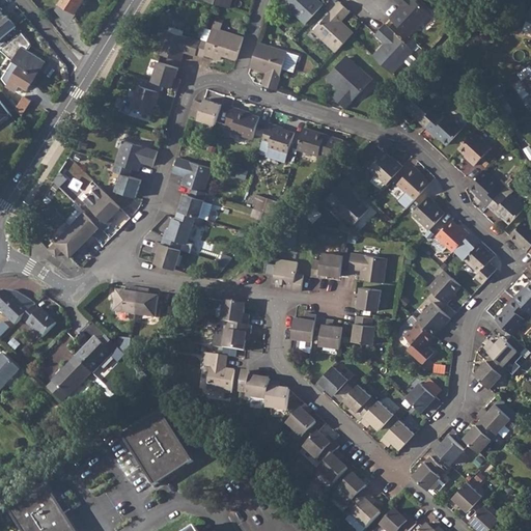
[(61,0),(59,4),(75,14),(82,0),(61,0)]
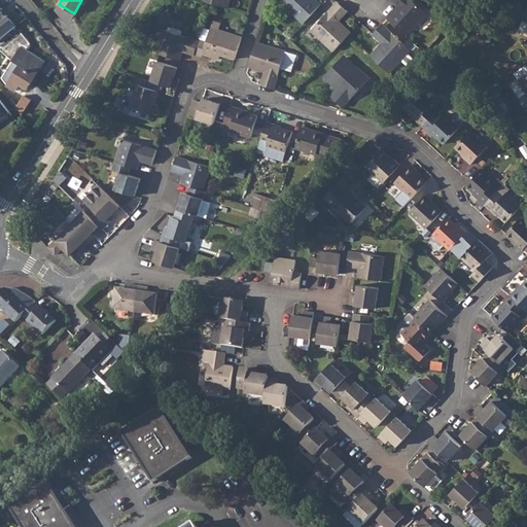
[(283,0),(282,2),(305,24),(322,5),(316,0),(283,0)]
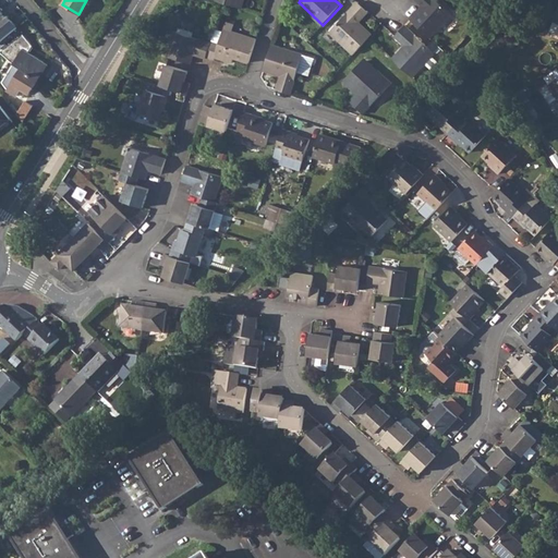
[(421,8),(411,19),(432,38),(453,14),(438,0),(416,0),(423,5),(426,8),(424,10),(421,8)]
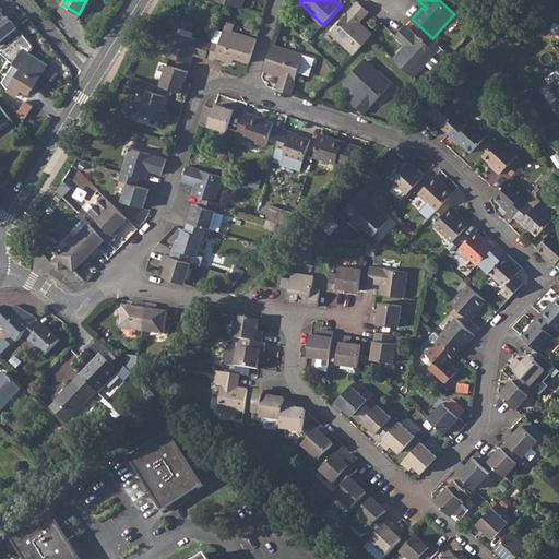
[(359,2),(332,32),(356,55),(371,37),(373,35),(363,25),(361,27),(358,24),(360,22),(370,12),(359,2)]
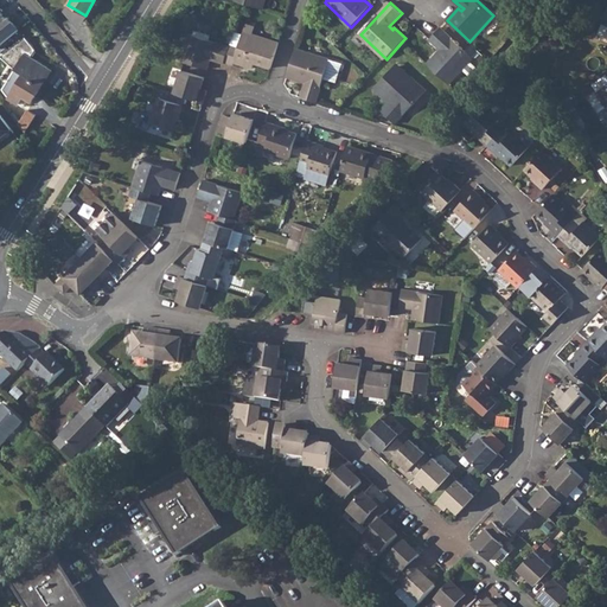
[(0,5),(0,44),(19,29),(10,17),(6,19),(1,12),(4,10),(0,5)]
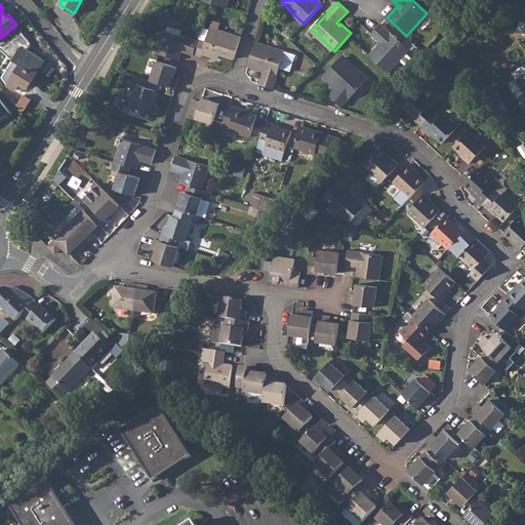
[(380,45),(370,55),(390,72),(401,59),(407,65),(412,58),(407,53),(410,50),(381,24),(372,33),(382,42),(385,44),(381,47),(380,45)]
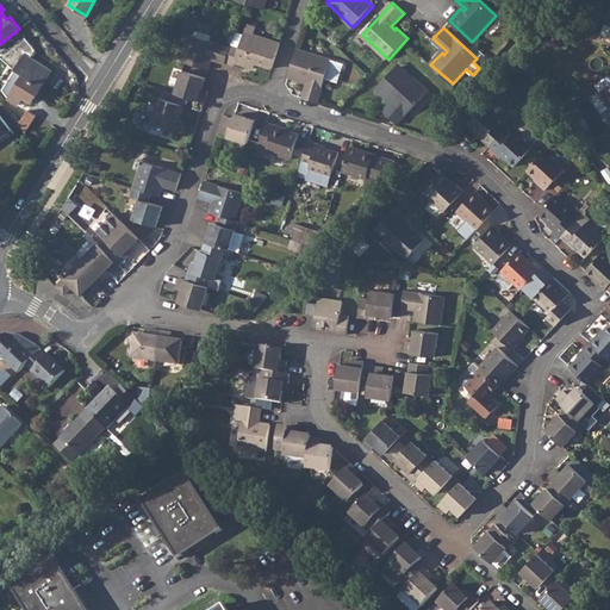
[(247,31),(236,62),(244,64),(255,68),(256,63),(272,69),(280,43),(247,31)]
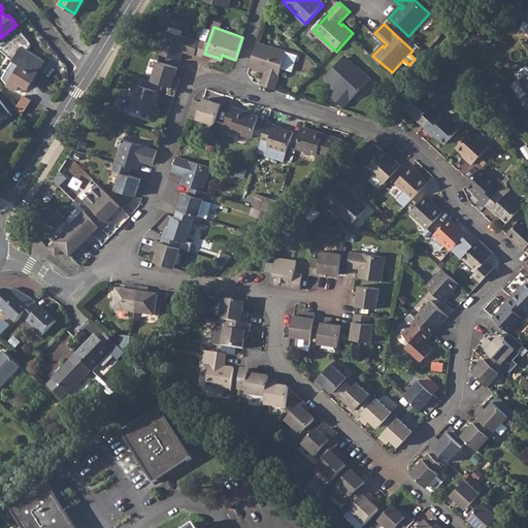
[(166,31),(159,54),(180,61),(184,52),(195,55),(199,41),(166,31)]
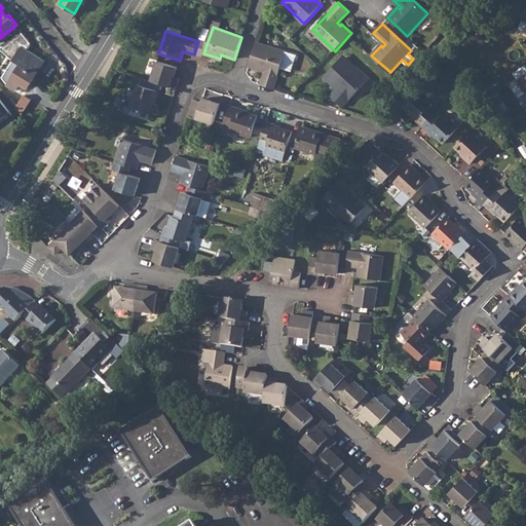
[(257,43),(249,68),(261,72),(262,69),(266,70),(265,73),(261,84),(273,88),(286,52),(257,43)]
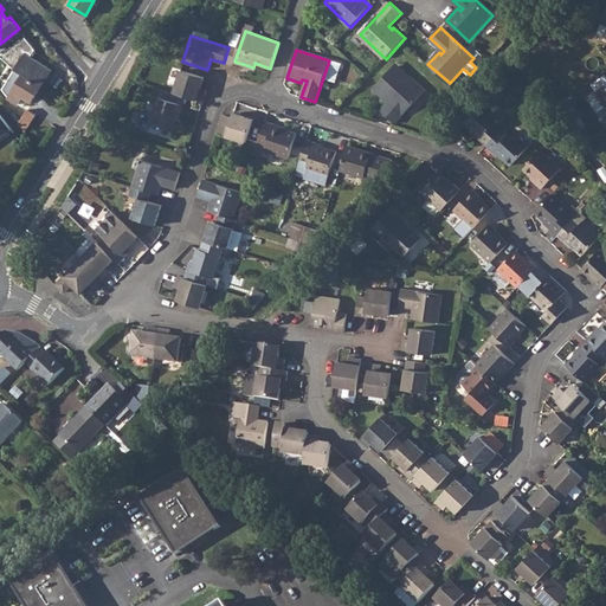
[(26,53),(10,79),(17,84),(15,86),(11,84),(7,89),(12,92),(10,97),(24,107),(31,95),(34,97),(51,70),(26,53)]
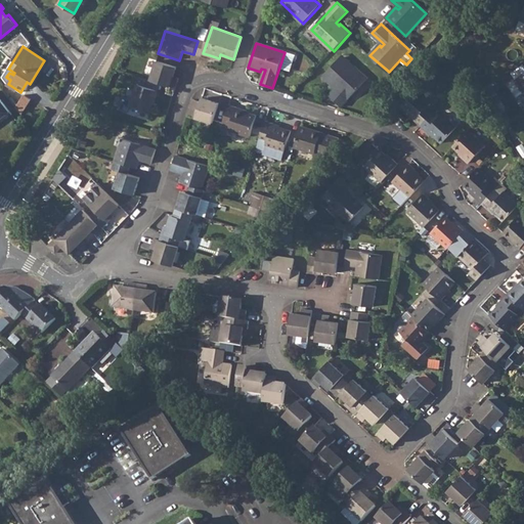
[(341,57),(323,76),(337,88),(340,85),(342,87),(333,97),(343,106),(369,79),(357,67),(354,70),(341,57)]
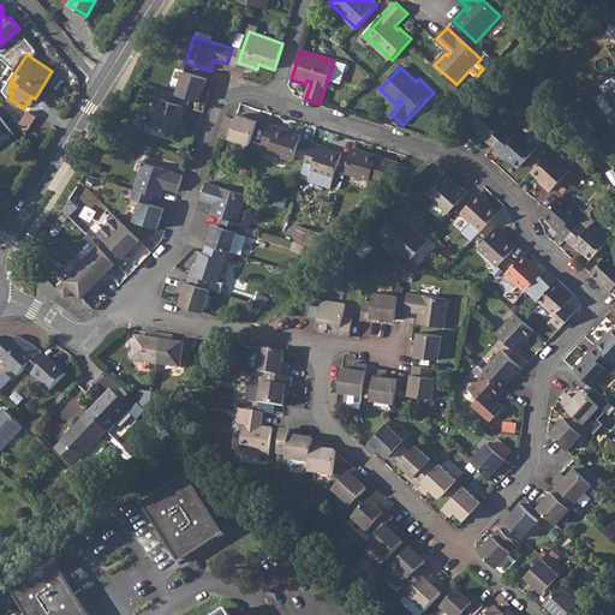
[(184,72),(178,95),(207,103),(210,93),(204,90),(208,79),(184,72)]
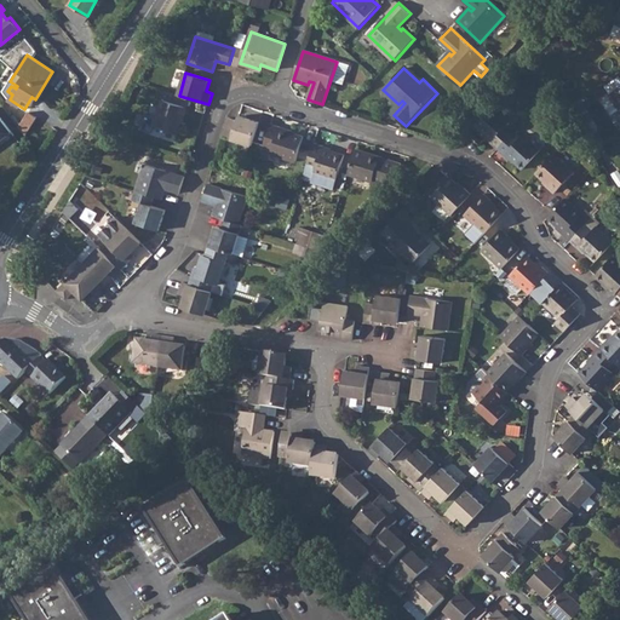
[(619,75),(607,86),(610,92),(619,85),(619,75)]
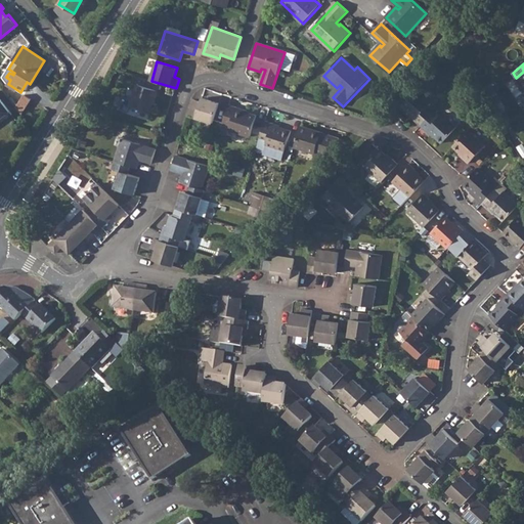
[(523,91),(523,72),(508,84),(517,97),(523,91)]
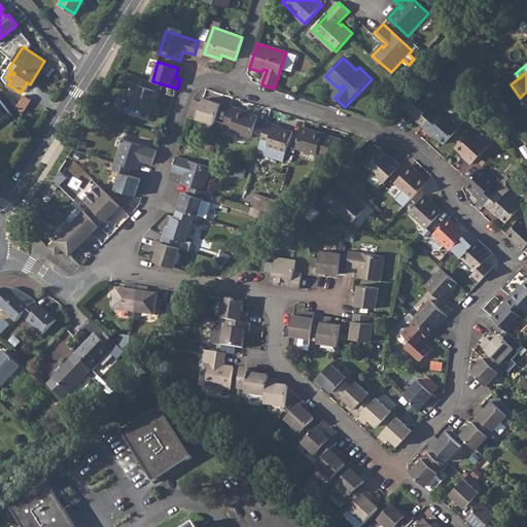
[(123,102),(132,105),(153,111),(155,105),(152,104),(153,100),(157,101),(161,93),(138,85),(134,100),(124,97),(123,102)]
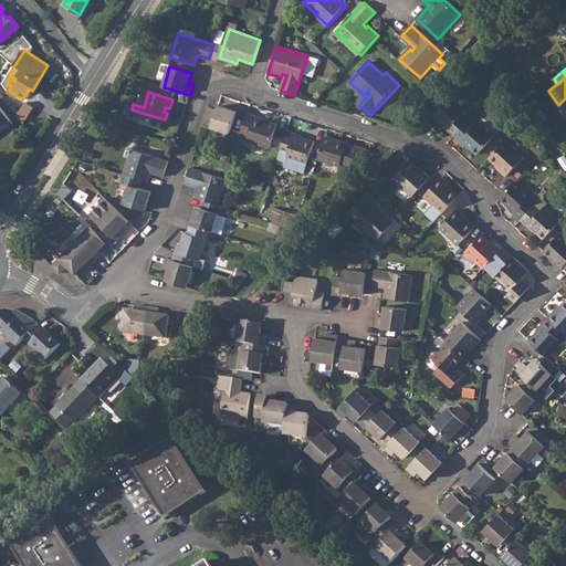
[(450,97),(433,115),(449,129),(448,130),(453,136),(469,121),(463,115),(465,112),(450,97)]
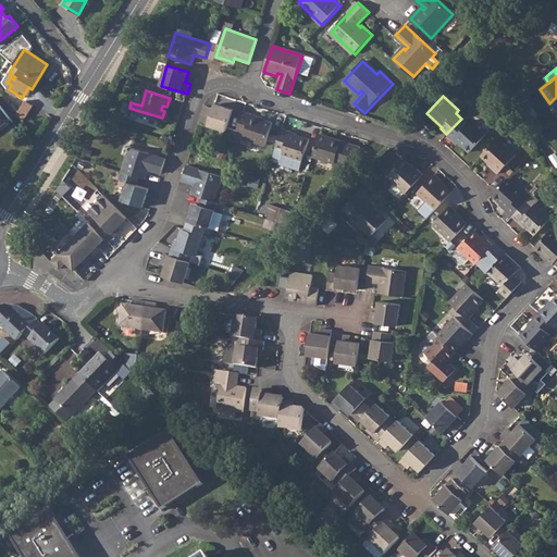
[(0,131),(13,122),(0,104),(0,131)]
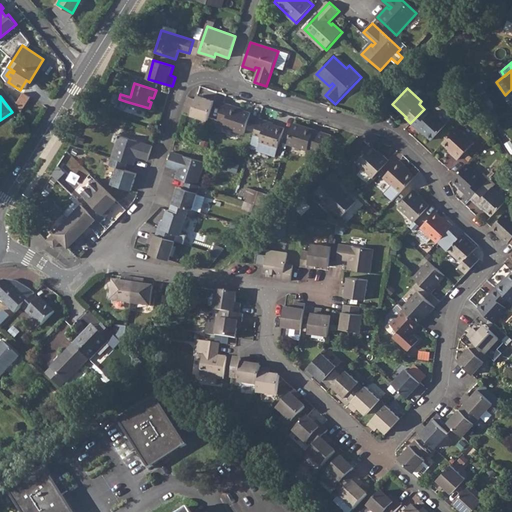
[(190,98),(185,113),(208,120),(214,101),(198,96),(197,100),(190,98)]
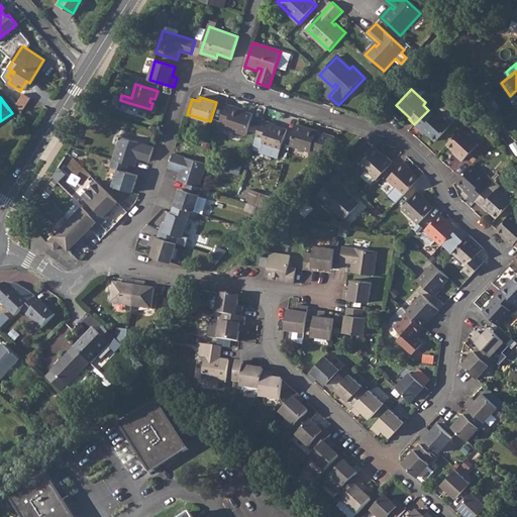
[(150,109),(129,103),(120,100),(117,109),(126,112),(128,107),(148,113),(150,109)]
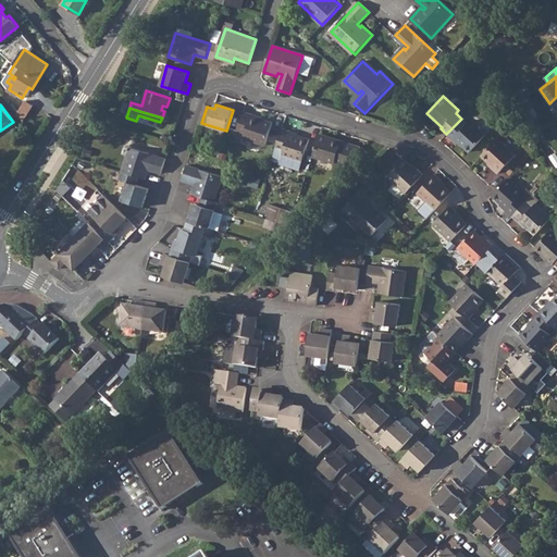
[(245,112),(238,133),(246,135),(245,138),(267,146),(274,123),(252,116),(252,114),(245,112)]
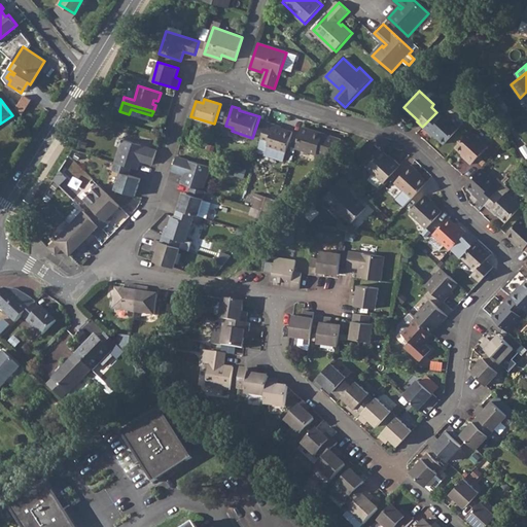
[(436,112),(422,127),(429,133),(430,132),(445,144),(460,129),(445,114),(442,117),(436,112)]
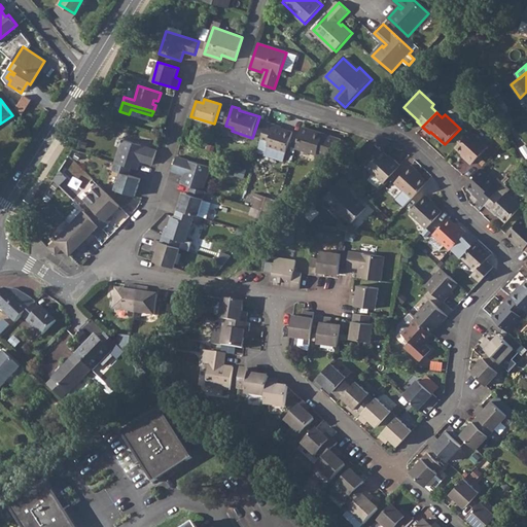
[(268,123),(261,142),(269,144),(266,156),(285,163),(294,133),(275,127),(276,125),(268,123)]
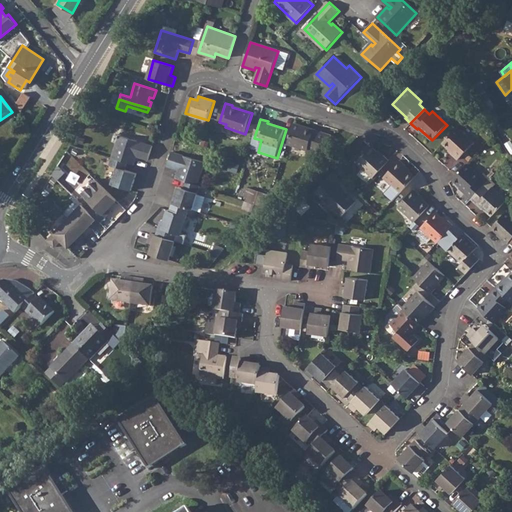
[(295,124),(288,144),(309,151),(309,150),(316,152),(332,136),(295,124)]
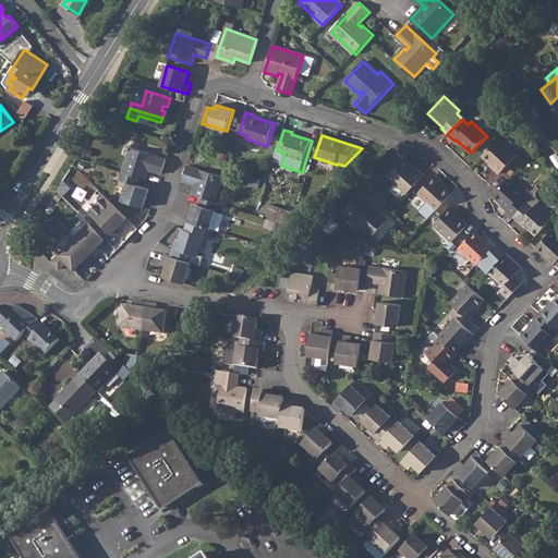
[(497,140),(482,157),(494,168),(492,169),(498,176),(517,156),(497,140)]
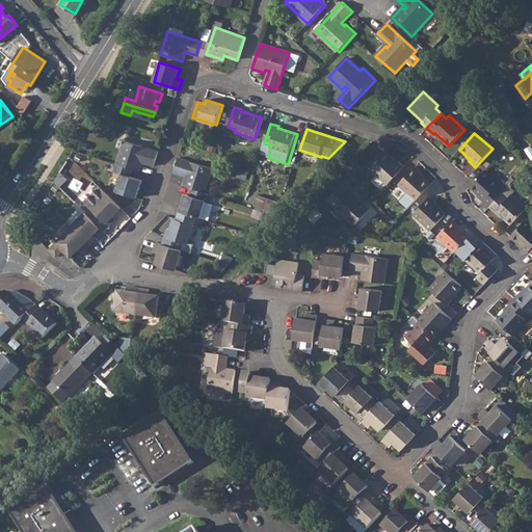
[(126,141),(118,165),(134,169),(140,171),(143,162),(143,160),(148,162),(147,164),(155,166),(160,152),(126,141)]
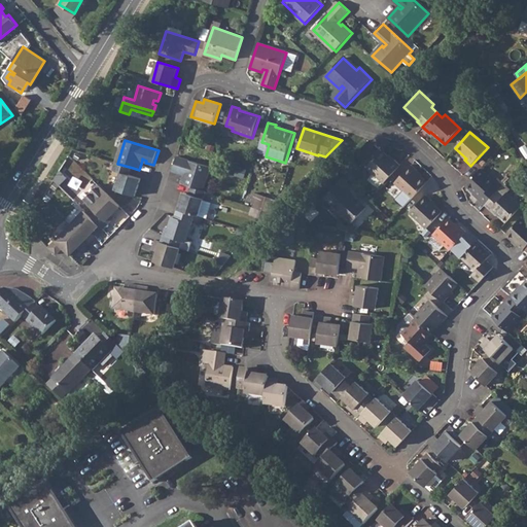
[(59,156),(63,160),(68,152),(66,151),(64,150),(59,156)]
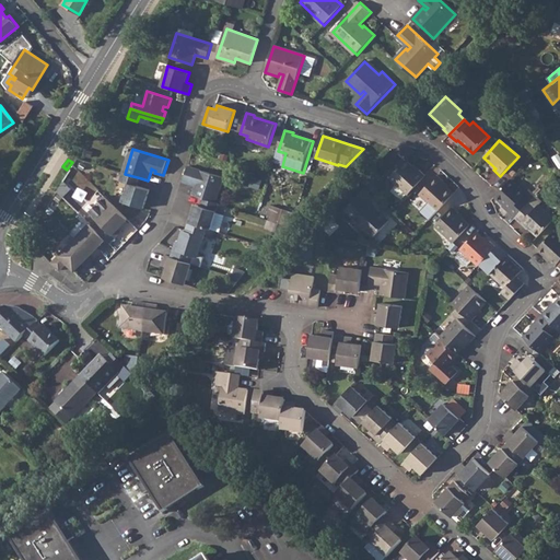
[(389,178),(408,195),(424,176),(419,171),(417,173),(405,161),(389,178)]
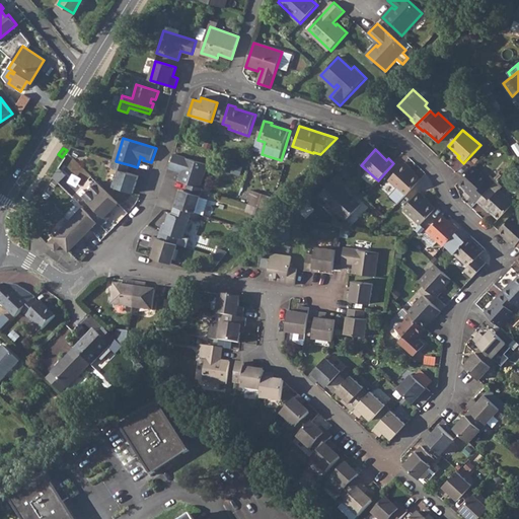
[(174,154),(170,168),(178,171),(179,168),(182,169),(181,172),(179,180),(189,183),(201,188),(208,164),(174,154)]
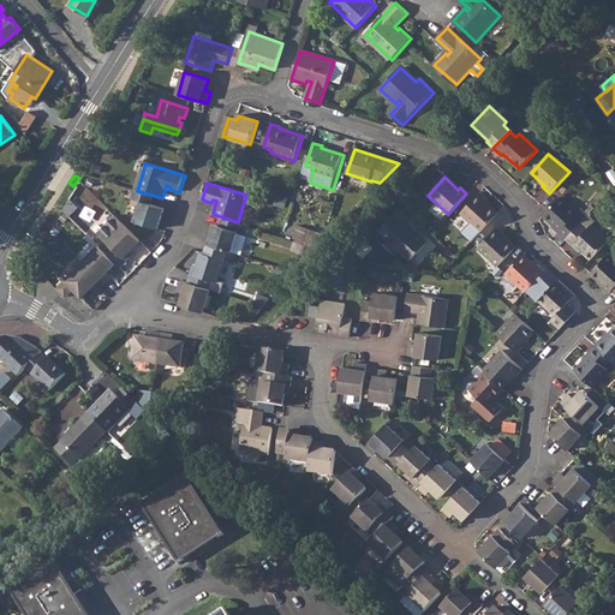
[(155,196),(137,191),(133,199),(143,202),(137,222),(160,230),(166,209),(151,204),(155,196)]
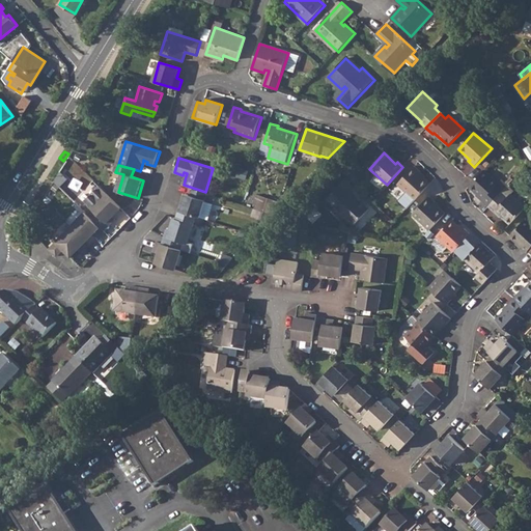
[(398,185),(415,200),(429,185),(418,174),(419,173),(413,168),(398,185)]
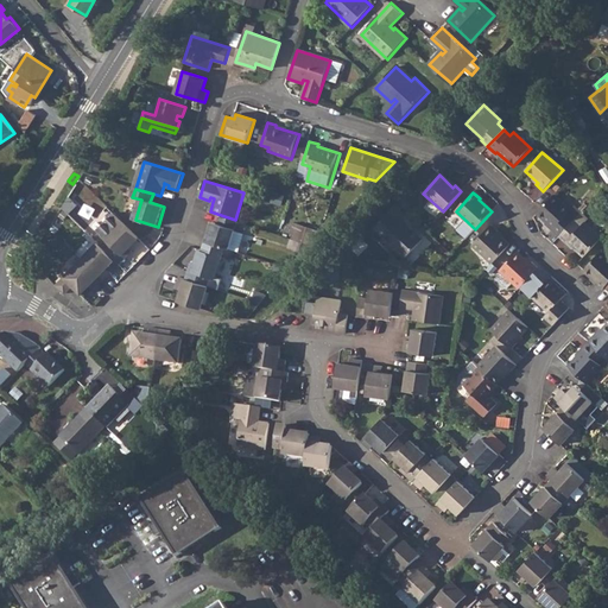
[(540,210),(536,214),(552,229),(550,230),(558,238),(576,219),(569,213),(572,209),(556,194),(540,210)]
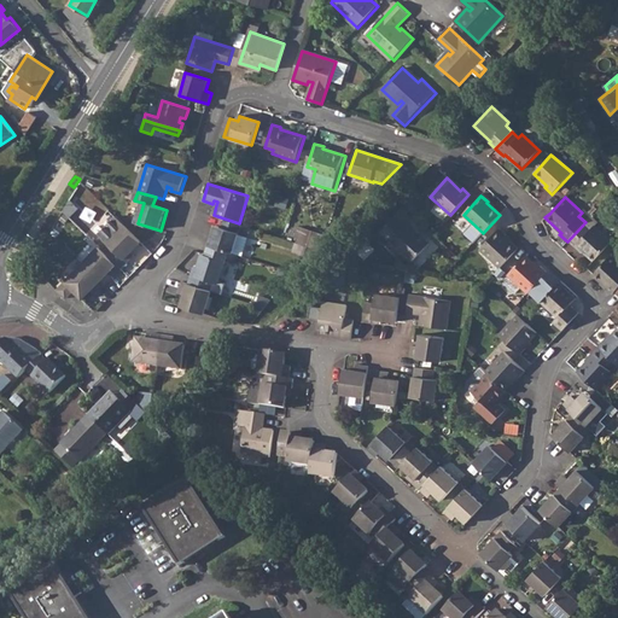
[(101,249),(109,256),(117,264),(122,269),(129,262),(126,260),(132,254),(141,243),(124,226),(116,217),(100,234),(109,243),(101,249)]
